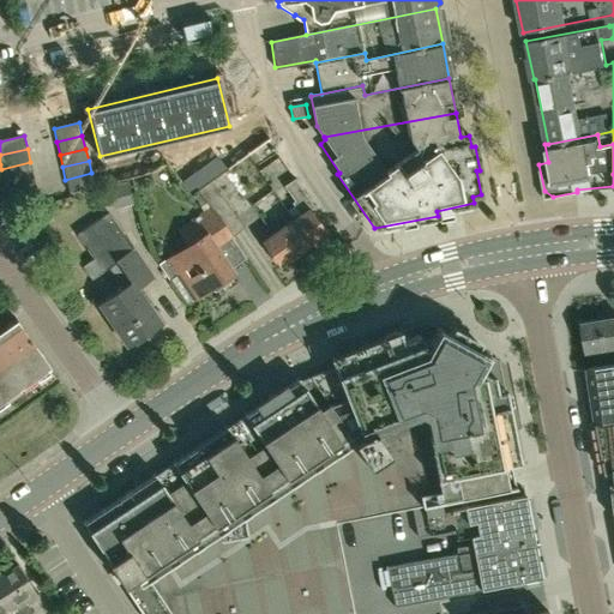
[(4,182),(34,174),(30,162),(1,169),(4,182)]
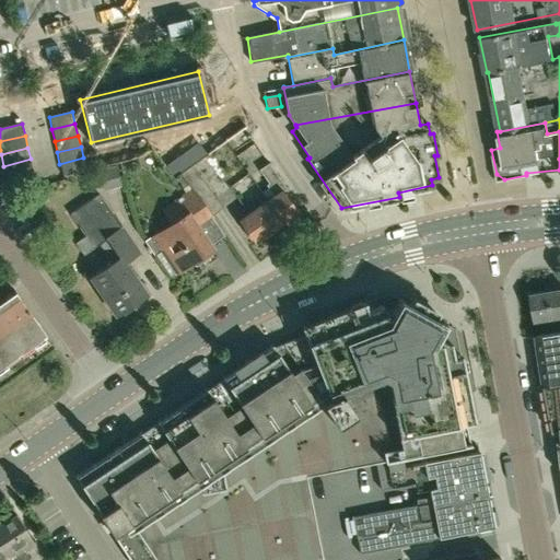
[(62,176),(88,171),(83,158),(59,164),(62,176)]
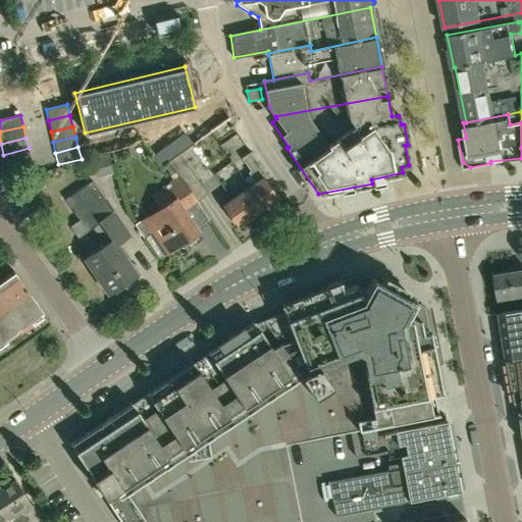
[(6,165),(31,159),(29,148),(3,155),(6,165)]
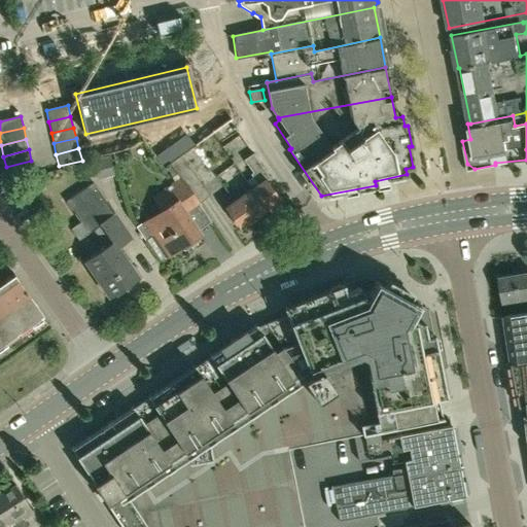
[(237,230),(266,210),(268,213),(278,206),(276,203),(279,201),(266,180),(269,178),(252,154),(243,161),(252,173),(249,175),(257,186),(223,209),(237,230)]
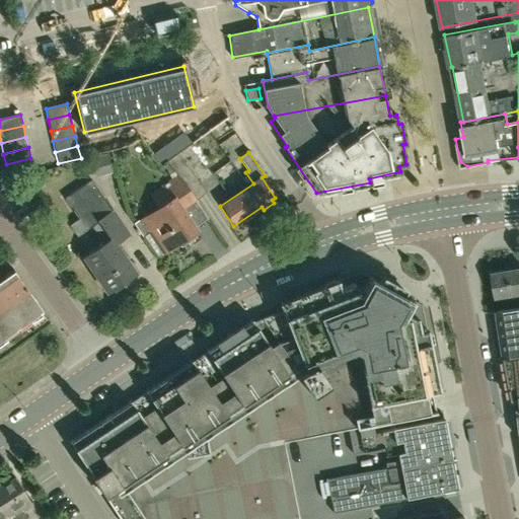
[(167,161),(195,202),(206,193),(177,154),(167,161)]
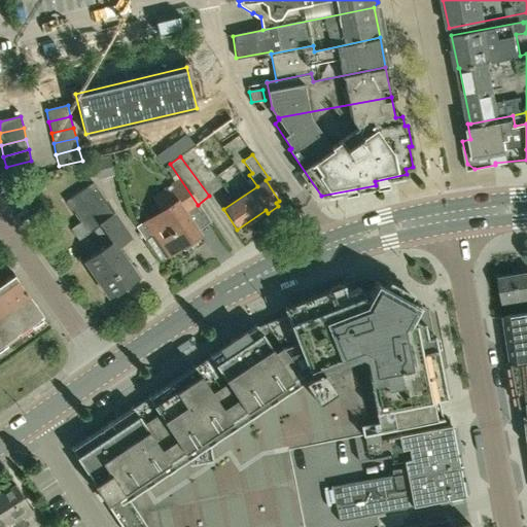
[(31,161),(6,167),(9,178),(34,172),(31,161)]
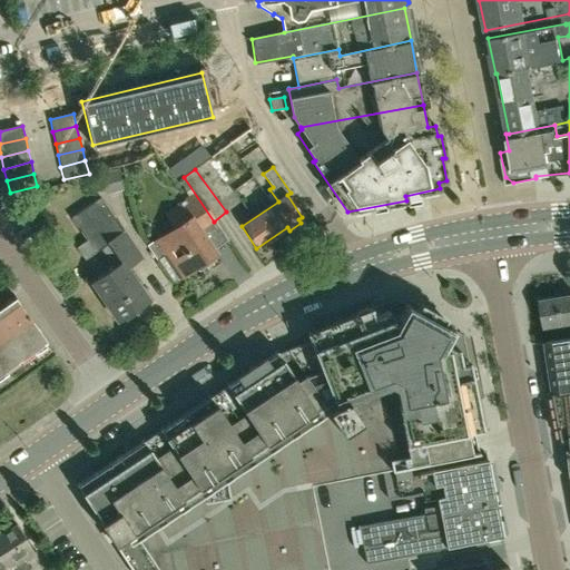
[(214,222),(184,177),(177,182),(178,185),(179,184),(189,197),(165,215),(175,229),(153,245),(178,282),(216,256),(199,232),(214,222)]
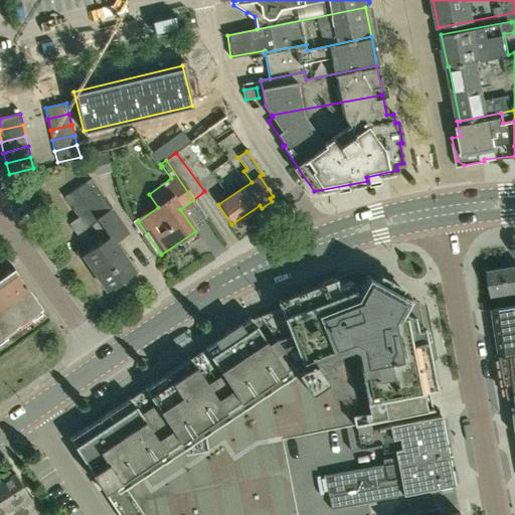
[(108,291),(135,273),(115,242),(128,233),(92,180),(65,198),(78,216),(68,223),(76,234),(86,227),(87,228),(92,225),(104,242),(83,255),(108,291)]
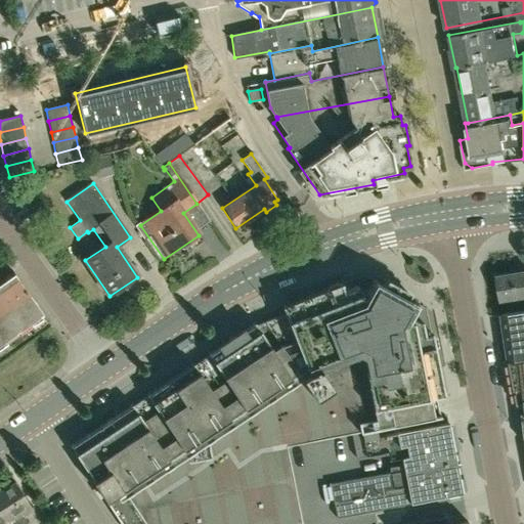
[(523,271),(497,276),(501,301),(523,297),(523,271)]
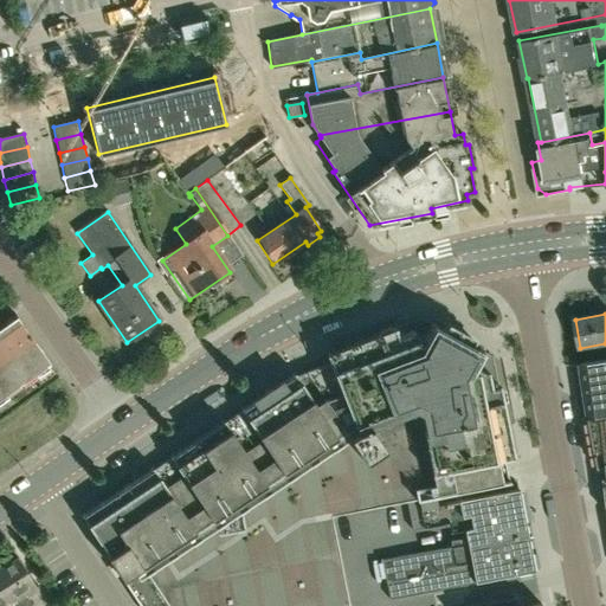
[(0,398),(50,365),(15,316),(0,327),(0,398)]
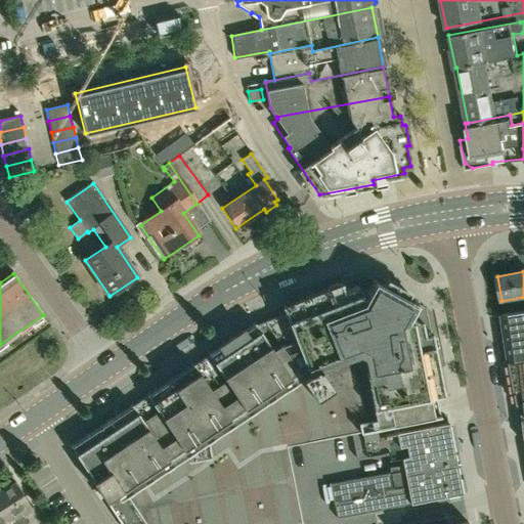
[(132,404),(114,417),(85,435),(70,445),(77,456),(93,480),(92,481),(105,500),(122,489),(144,523),(303,523),(288,445),(351,433),(356,457),(382,452),(377,428),(440,416),(436,396),(444,395),(431,332),(424,334),(422,320),(420,320),(420,321),(410,316),(413,310),(418,304),(373,279),(369,286),(366,292),(357,287),(356,285),(344,290),(342,282),(281,306),(285,313),(256,324),(255,322),(224,343),(208,354),(209,355),(194,365),(193,363),(146,395),(147,396),(133,406),(132,404)]
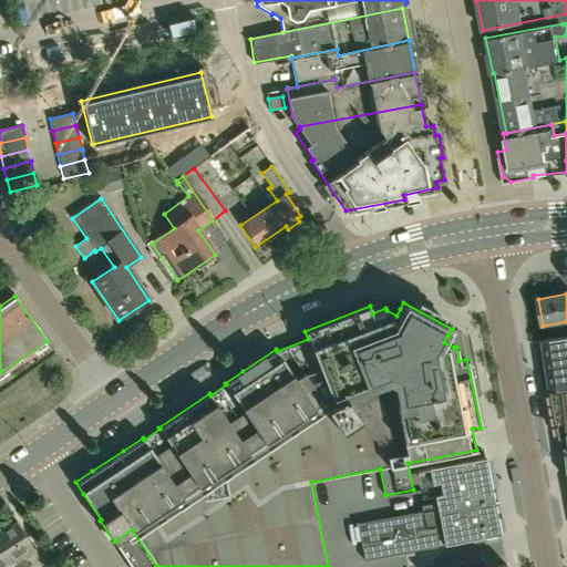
[(566,388),(566,336),(542,340),(550,390),(566,388)]
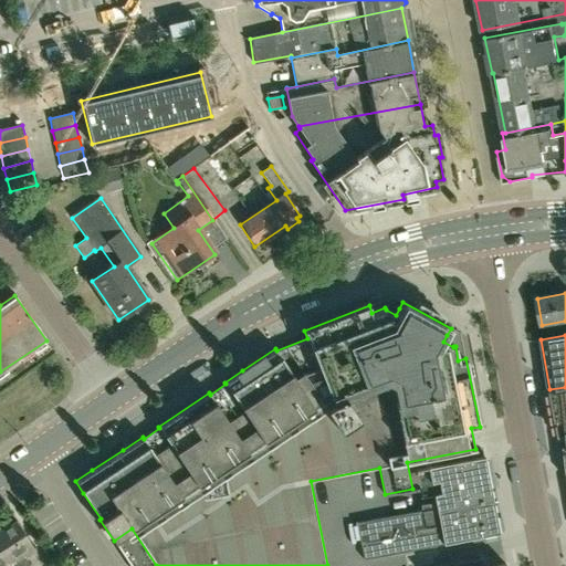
[(565,387),(549,389),(558,437),(565,435),(565,446),(564,447),(565,463),(565,387)]
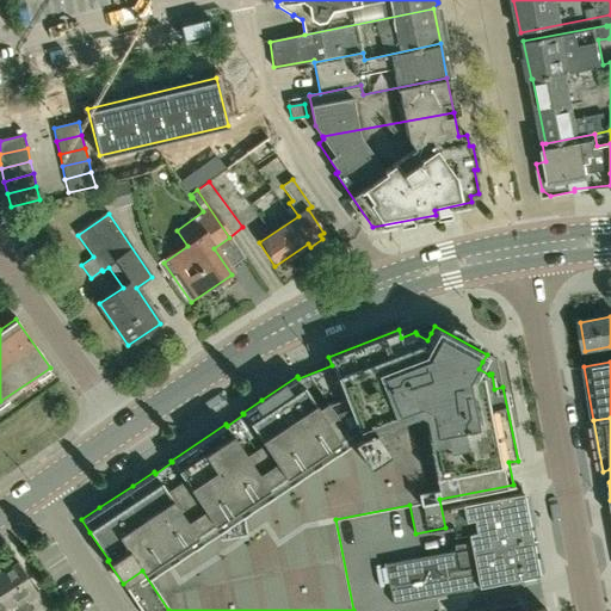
[(539,578),(523,494),(449,508),(452,530),(454,537),(468,534),(469,543),(454,547),(455,553),(384,566),(393,605),(462,592),(462,591),(539,578)]
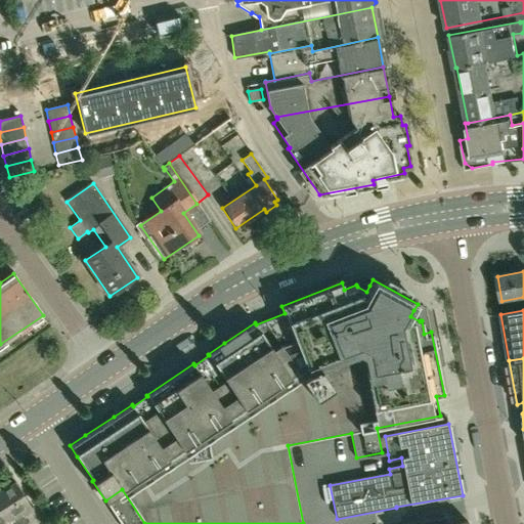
[(0,492),(0,504),(12,523),(27,523),(23,517),(32,511),(14,483),(0,492)]
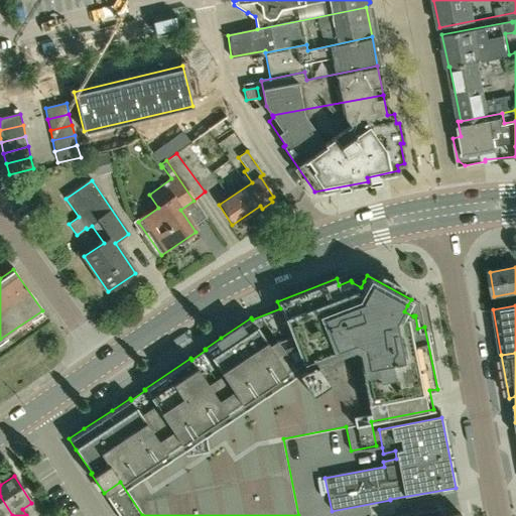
[(12,515),(0,496),(0,515),(12,515)]
